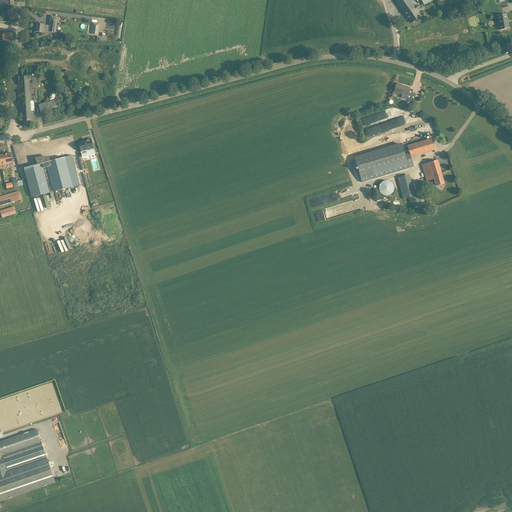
[(417,5),(414,7),(409,0),(395,0),(405,14),(405,13),(412,23),(419,18),(415,12),(419,9),(417,5)]
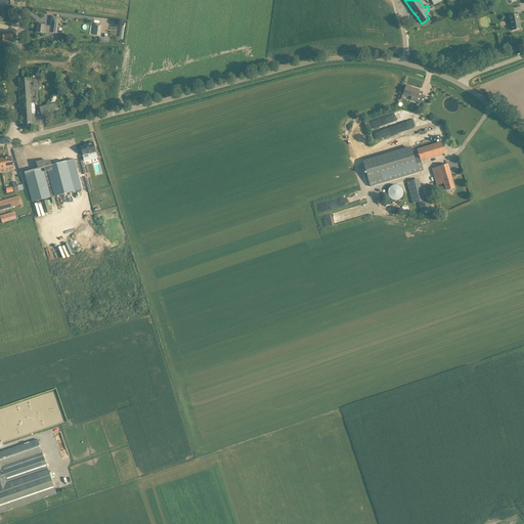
[(510,16),(512,31),(520,30),(518,14),(510,16)]
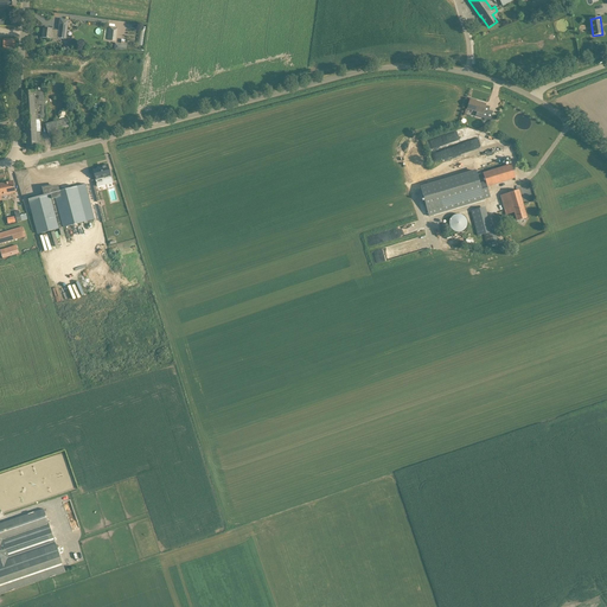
[(49,38),(51,39),(58,39),(58,38),(65,39),(68,25),(68,20),(59,19),(58,31),(51,30),(50,29),(44,29),(43,38),(49,38)]
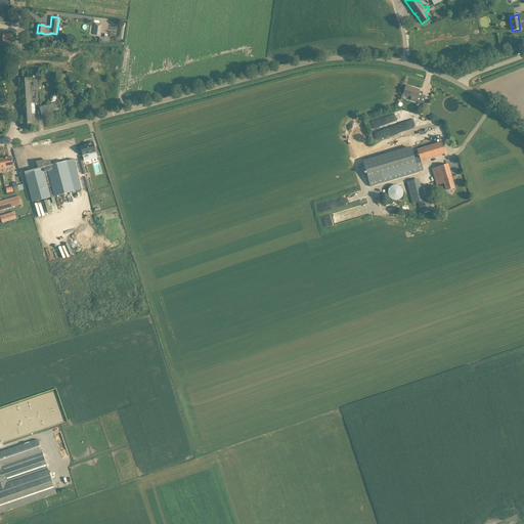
[(39,78),(19,79),(23,127),(35,126),(34,114),(35,114),(35,103),(40,103),(39,78)]
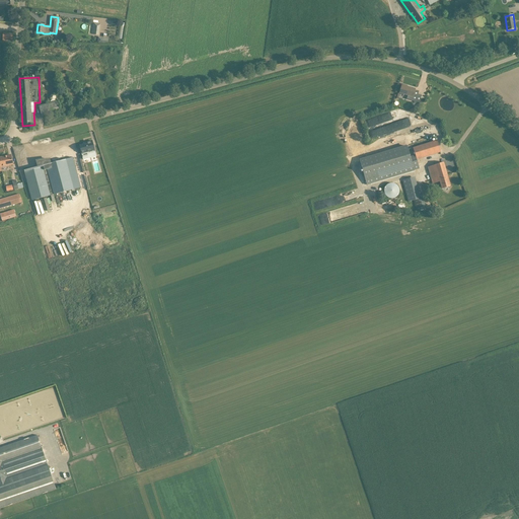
[(412,100),(413,96),(415,89),(406,86),(406,85),(402,84),(399,92),(408,95),(406,99),(412,100)]
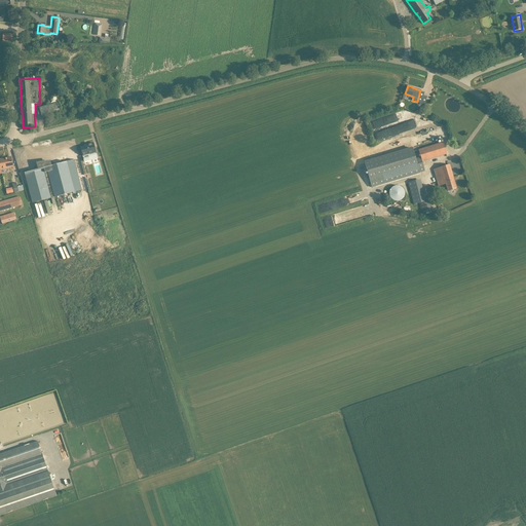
[(60,103),(39,108),(42,117),(62,112),(60,103)]
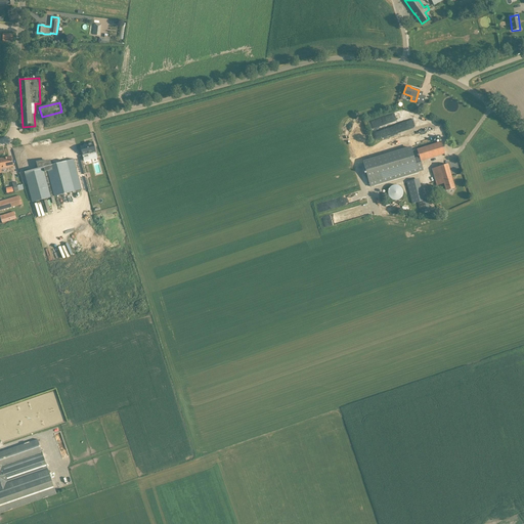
[(399,113),(369,121),(372,128),(401,121),(399,113)]
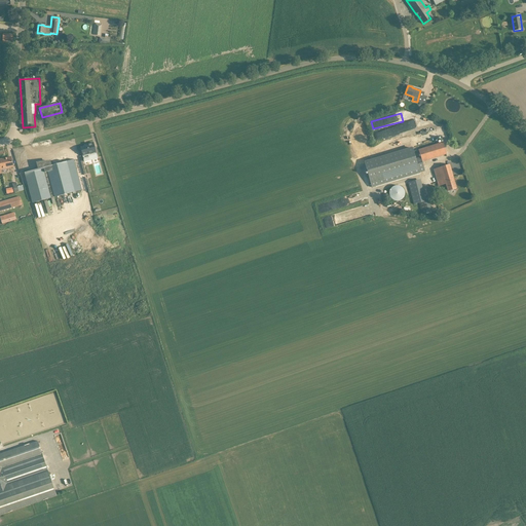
[(393,127),(389,128),(390,135),(412,129),(411,121),(397,124),(397,127),(393,128),(393,127)]
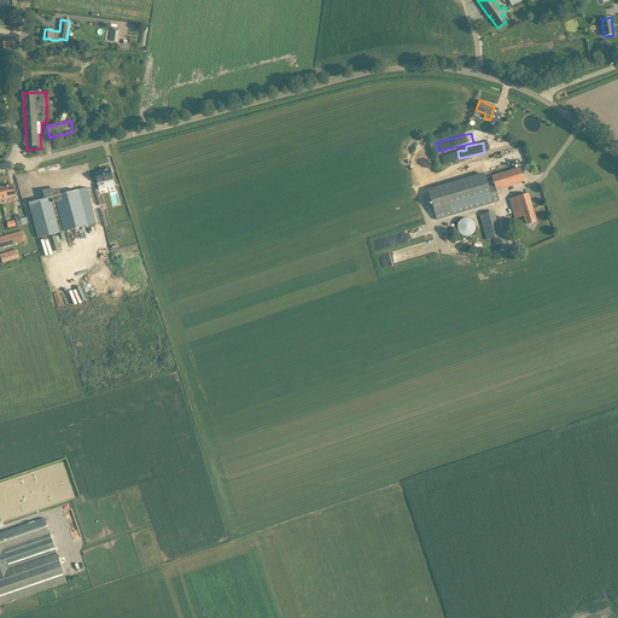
[(461,178),(481,172),(481,173),(487,172),(485,167),(488,167),(485,159),(458,168),(461,178)]
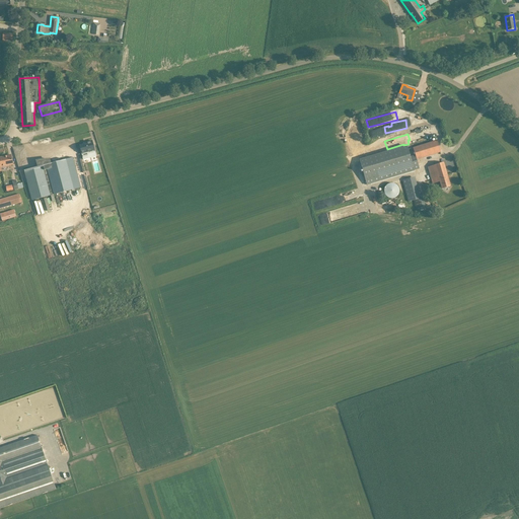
[(83,145),(80,146),(82,154),(83,159),(96,156),(95,150),(92,141),(85,143),(86,144),(83,145)]
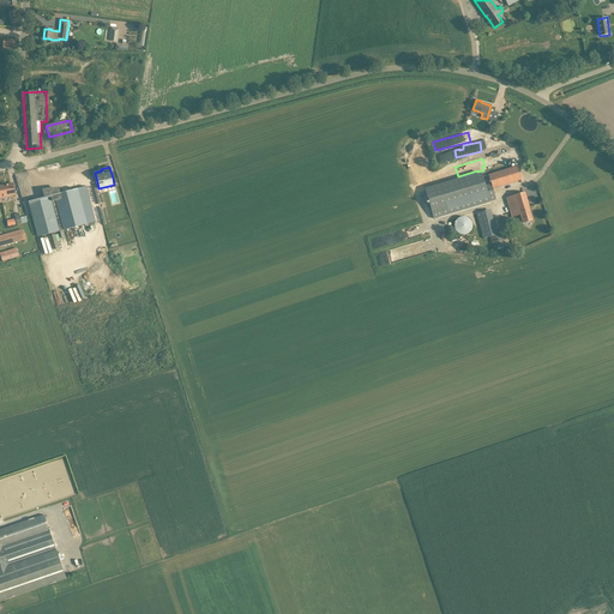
[(517,167),(511,168),(482,176),(481,173),(425,188),(434,220),(491,203),(489,202),(495,200),(493,188),(521,180),(517,167)]
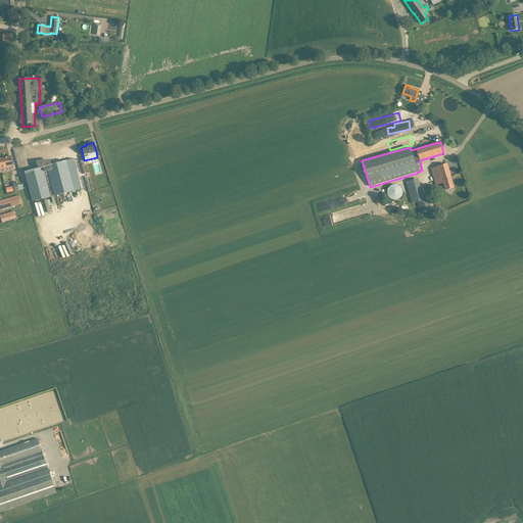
[(11,156),(0,158),(0,163),(1,169),(13,167),(12,161),(11,156)]
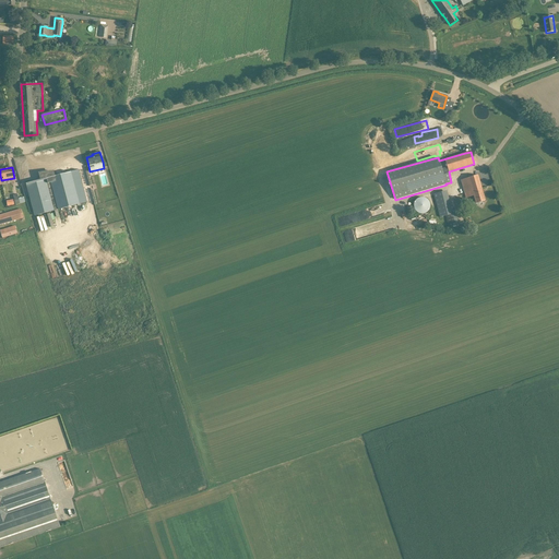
[(40,176),(42,180),(26,183),(28,189),(35,215),(35,216),(86,202),(81,178),(83,178),(81,169),(55,177),(54,171),(44,174),(44,175),(40,176)]
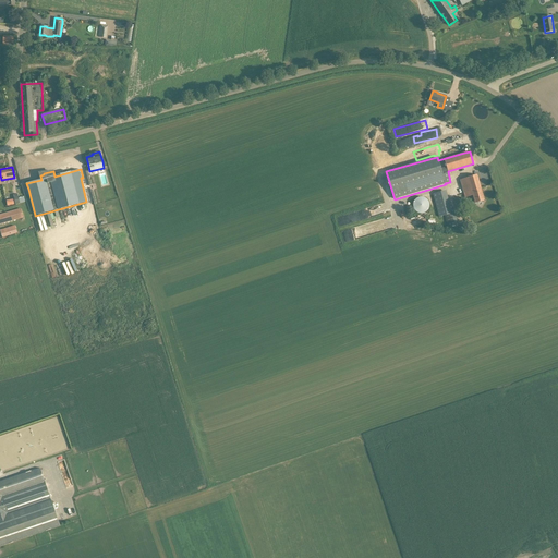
[(476,174),(472,177),(460,180),(465,197),(473,195),(475,203),(480,202),(484,201),(476,174)]
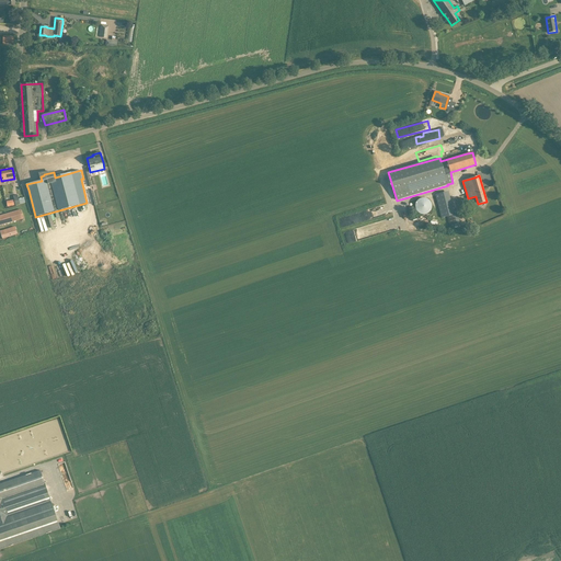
[(447,216),(449,228),(460,226),(457,214),(451,216),(446,192),(435,195),(442,218),(447,216)]
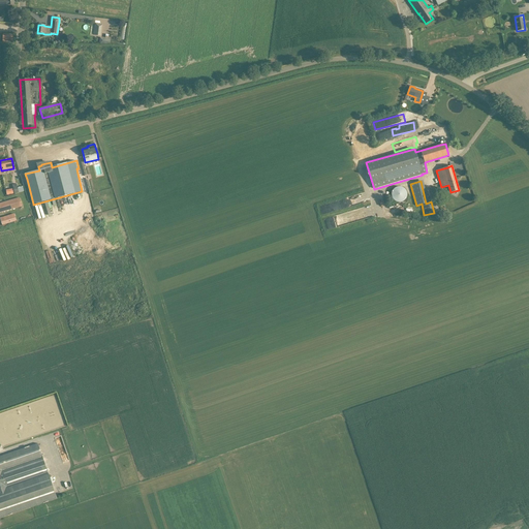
[(396,204),(407,197),(401,185),(390,191),(396,204)]
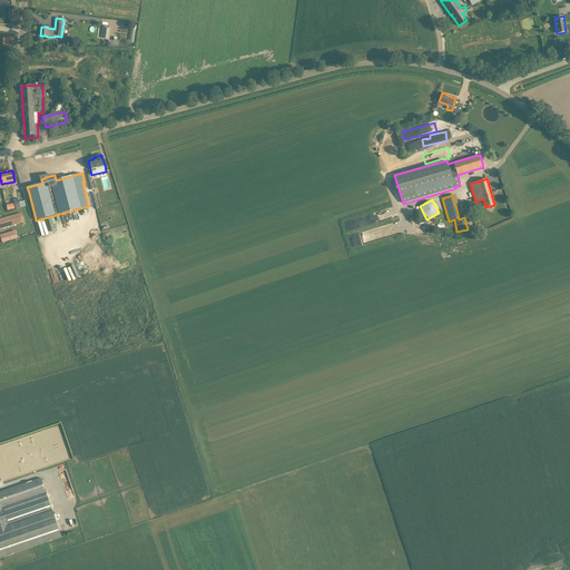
[(0,219),(0,229),(23,223),(21,213),(0,219)]
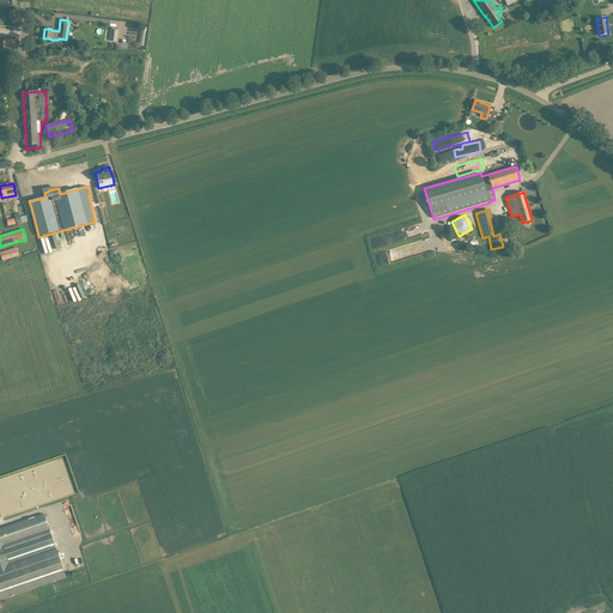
[(16,248),(0,253),(2,260),(11,258),(11,259),(18,256),(16,248)]
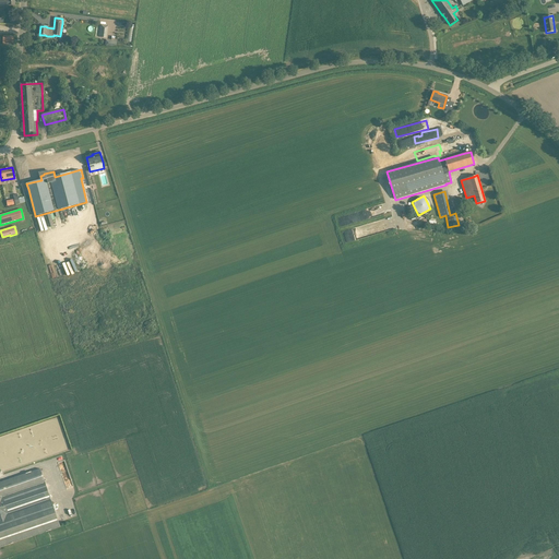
[(0,547),(9,544),(9,545),(13,543),(46,532),(50,531),(50,530),(60,526),(40,468),(31,472),(26,473),(26,474),(0,482),(0,547)]
